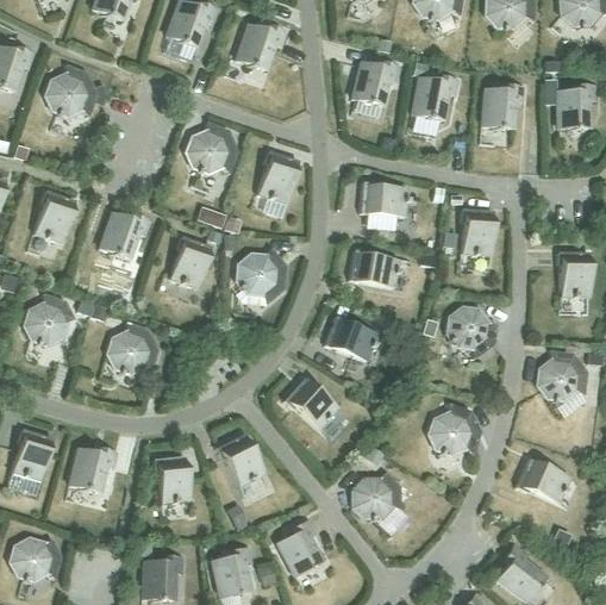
[(94,0),(92,7),(101,11),(101,12),(108,14),(108,13),(122,18),(127,0),(94,0)]
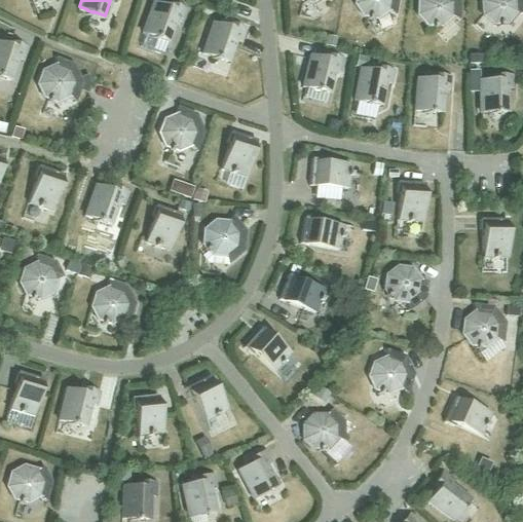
[(175,7),(167,4),(154,0),(144,30),(151,32),(151,34),(157,36),(157,35),(169,39),(177,16),(183,19),(188,6),(177,2),(175,7)]
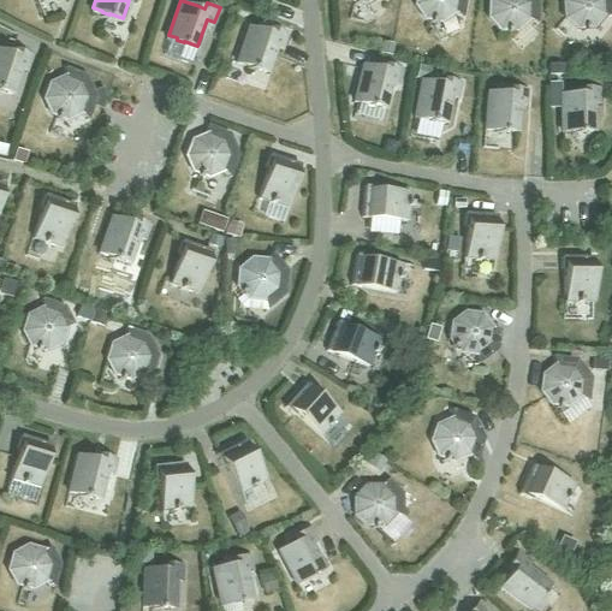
[(417,0),(417,1),(427,15),(432,15),(432,18),(437,19),(437,16),(443,17),(456,7),(463,12),(462,13),(464,13),(465,0),(417,0)]
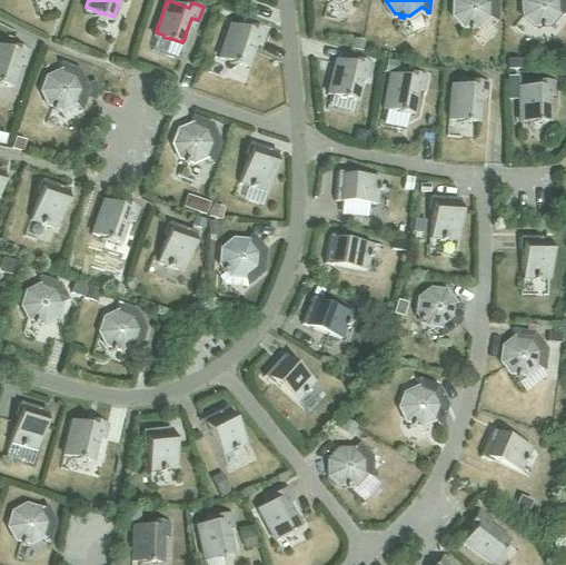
[(498,18),(499,0),(455,0),(454,12),(464,23),(468,23),(468,26),(473,26),(474,23),(478,23),(489,13),(496,18),(498,18)]
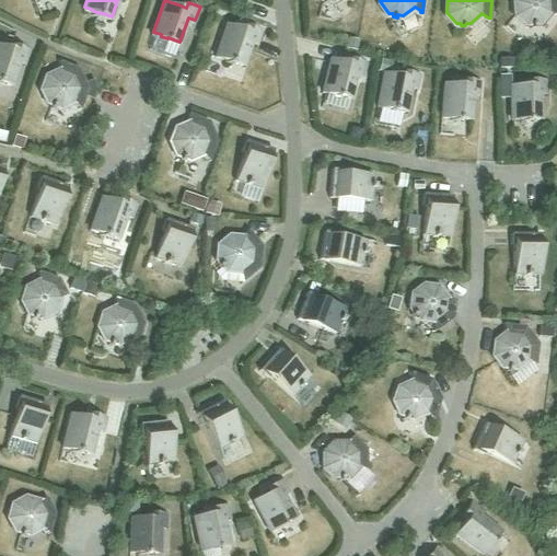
[(514,0),(515,12),(526,22),(531,22),(532,24),(536,24),(536,21),(541,21),(550,10),(556,12),(556,0),(514,0)]
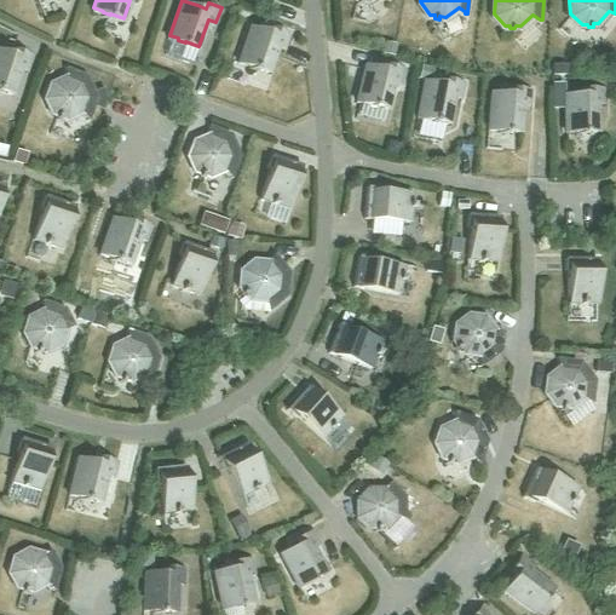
[(276,32),(268,29),(252,23),(240,59),(249,62),(248,64),(255,67),(257,64),(270,69),(278,44),(286,46),(292,30),(278,26),(276,32)]
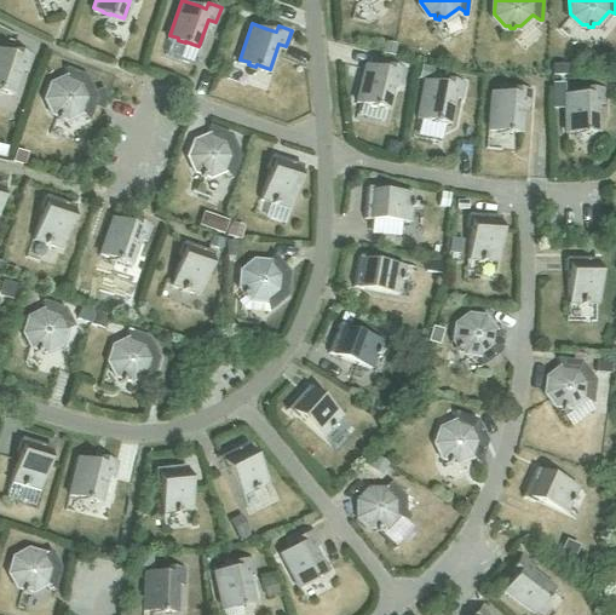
[(19,53),(11,51),(0,46),(0,86),(12,91),(21,64),(29,67),(34,52),(22,47),(19,53)]
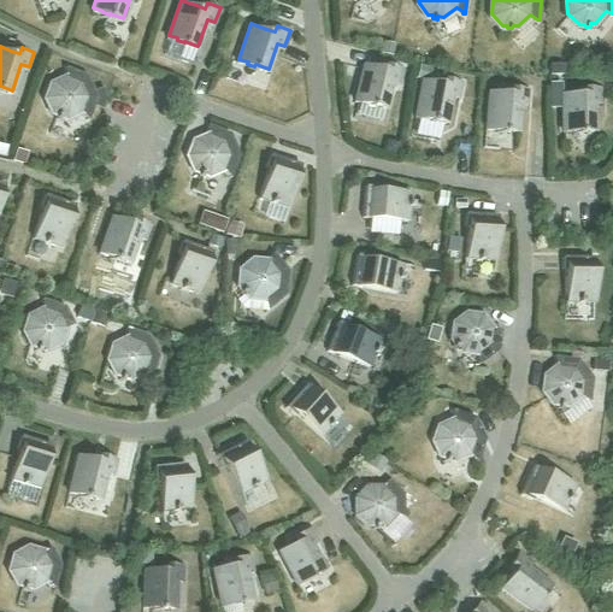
[(401,81),(405,65),(392,62),(390,68),(365,62),(355,98),(365,100),(365,101),(372,104),(372,101),(387,105),(393,78),(401,81)]
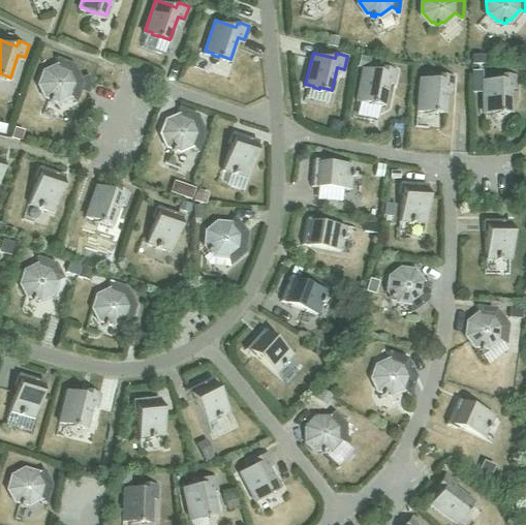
[(85,81),(76,61),(58,54),(57,55),(58,55),(57,63),(44,68),(39,81),(45,94),(50,95),(49,98),(53,99),(54,97),(58,98),(70,93),(75,98),(75,99),(76,99),(85,81)]
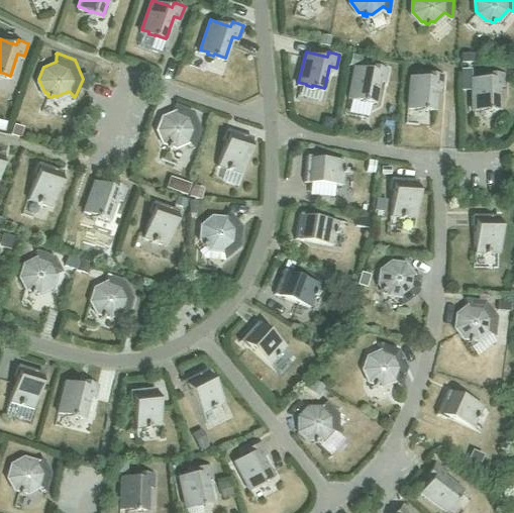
[(386,79),(389,66),(378,64),(377,69),(355,65),(349,95),(357,97),(356,98),(364,99),(364,98),(375,100),(380,78),(386,79)]
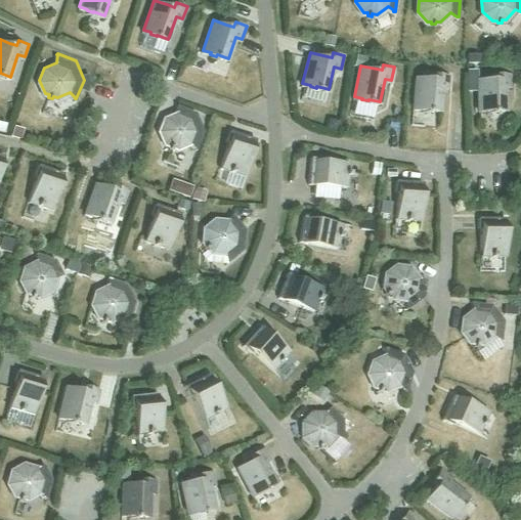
[(513,85),(512,71),(501,71),(501,76),(479,77),(479,109),(487,107),(487,110),(493,110),(493,107),(506,107),(506,85),(513,85)]
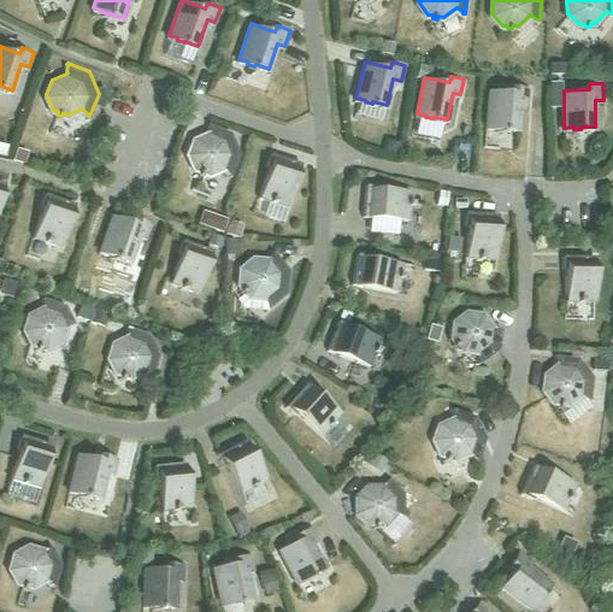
[(529,101),(530,86),(517,84),(516,90),(490,88),(488,125),(497,127),(496,128),(504,128),(505,127),(518,128),(520,100),(529,101)]
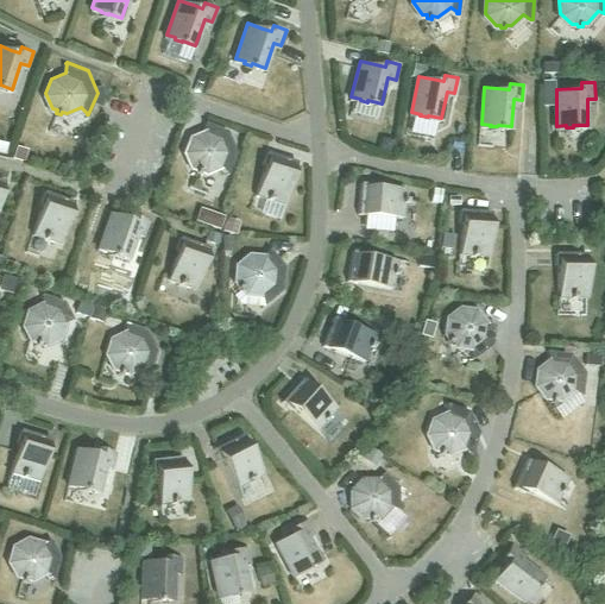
[(237,150),(228,127),(206,119),(206,120),(206,130),(191,136),(186,150),(193,165),(197,167),(196,169),(201,171),(201,169),(207,170),(221,164),(227,170),(227,171),(228,171),(237,150)]
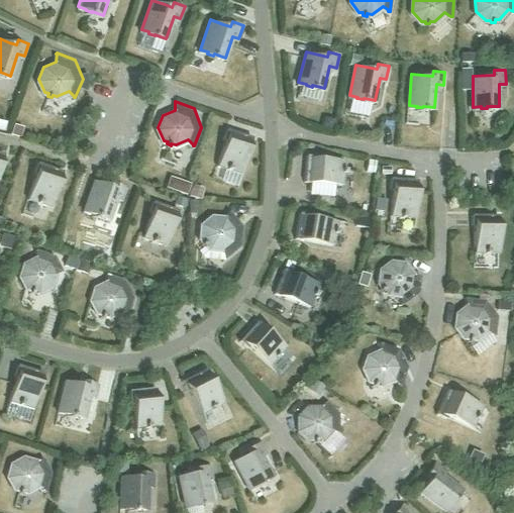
[(241,171),(252,134),(227,126),(224,136),(226,137),(218,163),(227,166),(226,167),(230,168),(230,167),(241,171)]
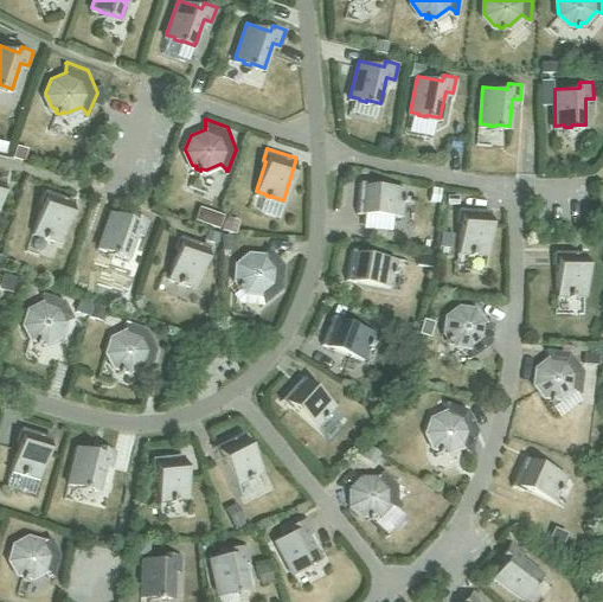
[(373,183),(373,180),(360,179),(358,210),(402,215),(403,200),(404,200),(405,196),(403,196),(404,185),(373,183)]
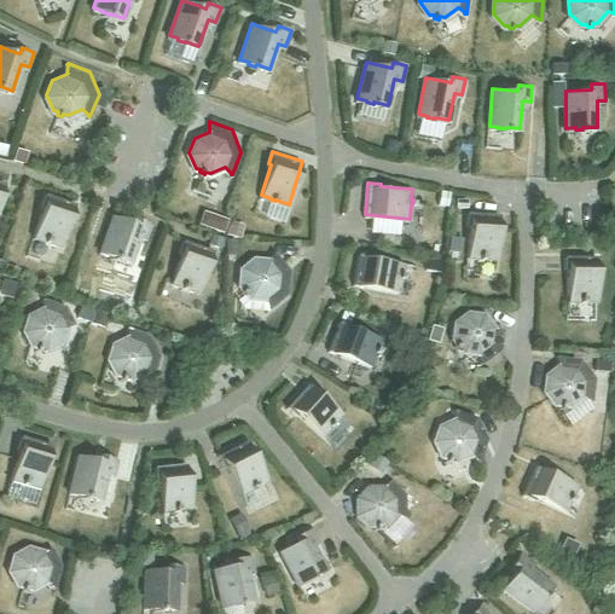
[(62,244),(76,202),(46,191),(42,203),(45,204),(34,235),(45,238),(44,239),(48,241),(48,239),(62,244)]
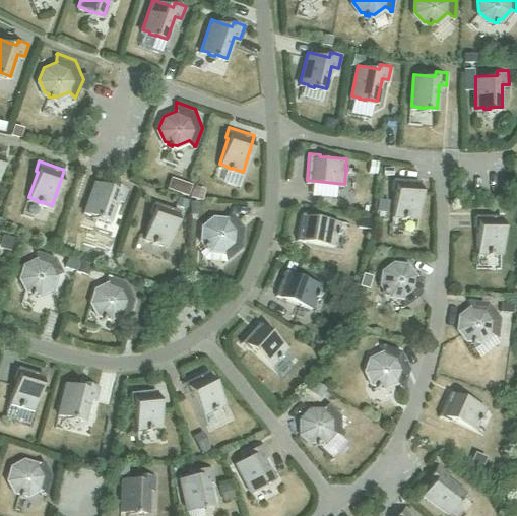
[(417,215),(421,178),(393,176),(393,187),(395,187),(393,214),(402,214),(402,216),(406,216),(406,214),(417,215)]
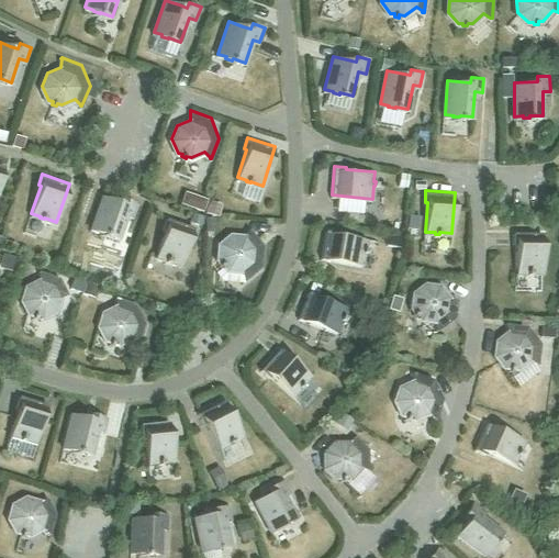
[(125,203),(118,200),(103,194),(92,227),(100,230),(100,232),(107,234),(107,232),(119,236),(127,213),(134,215),(140,201),(127,198),(125,203)]
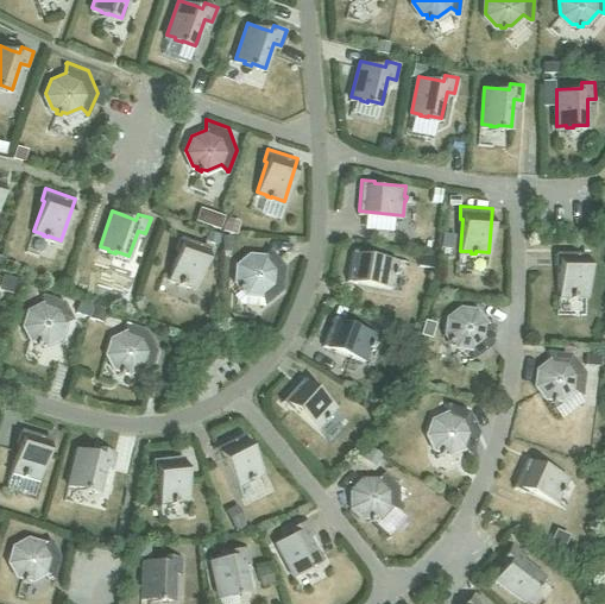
[(228,214),(225,227),(235,231),(240,218),(228,214)]
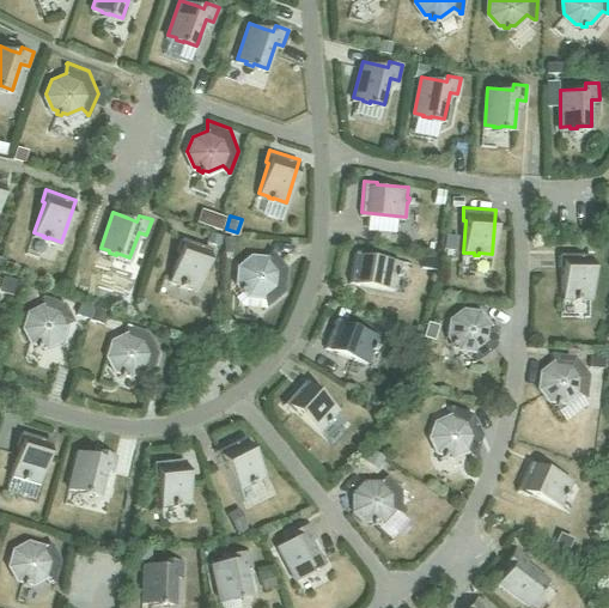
[(198,287),(212,245),(183,236),(178,247),(181,248),(170,278),(181,281),(180,284),(183,285),(184,283),(198,287)]
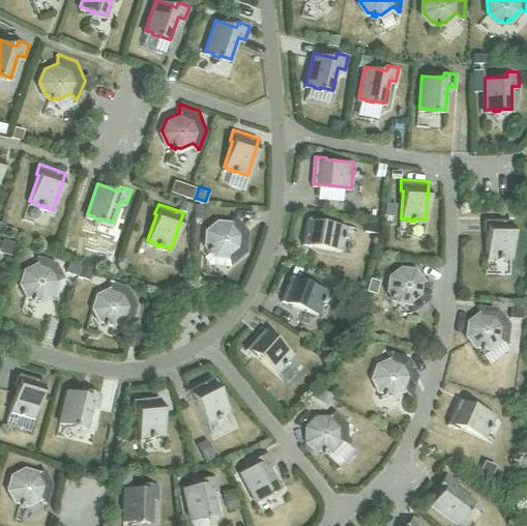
[(246,250),(249,229),(236,213),(235,213),(235,214),(231,221),(217,220),(207,229),(206,242),(209,245),(207,247),(209,251),(211,250),(214,253),(228,254),(231,261),(230,261),(231,262),(246,250)]
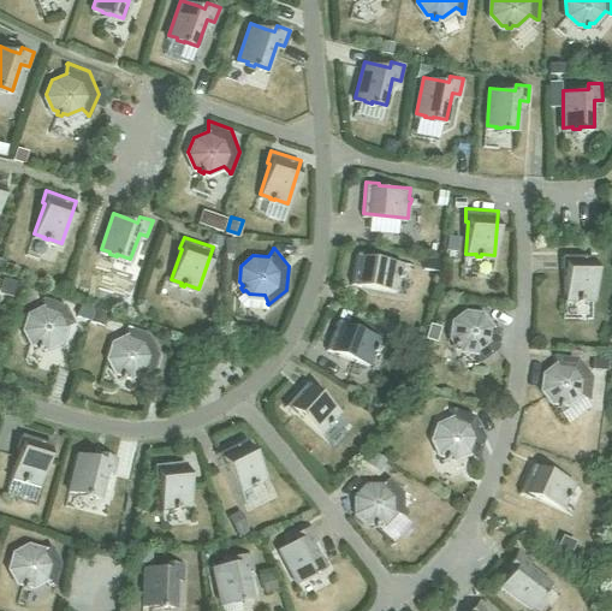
[(370,254),(370,251),(358,249),(352,280),(396,289),(399,276),(400,276),(400,271),(399,271),(402,260),(370,254)]
